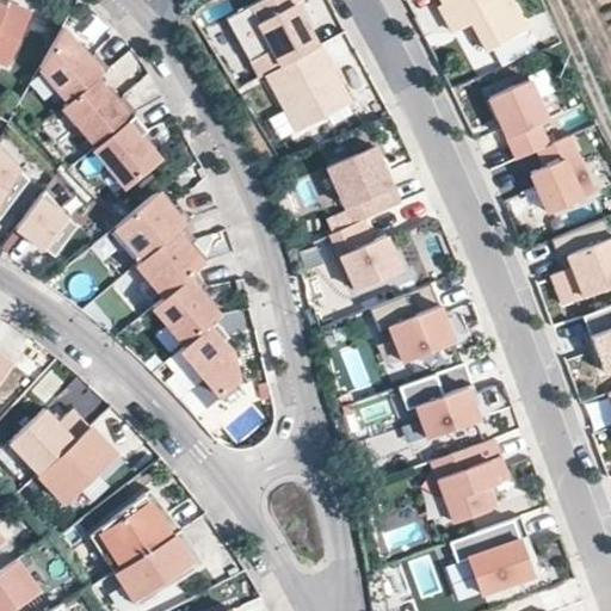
[(0,0),(0,61),(8,66),(31,13),(0,0)]
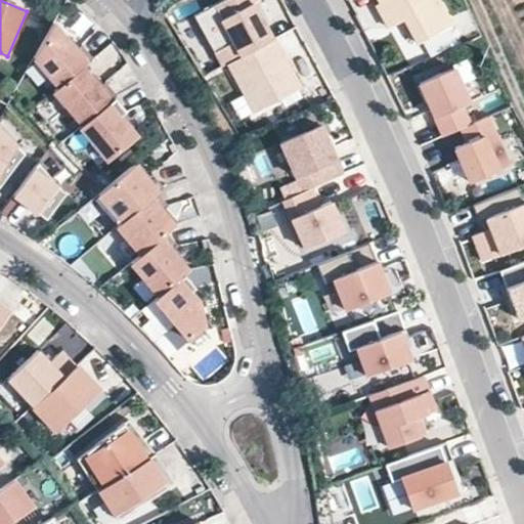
[(257,11),(263,7),(259,0),(220,0),(193,14),(213,52),(215,51),(222,66),(228,62),(266,42),(259,28),(264,25),(263,23),(257,11)]
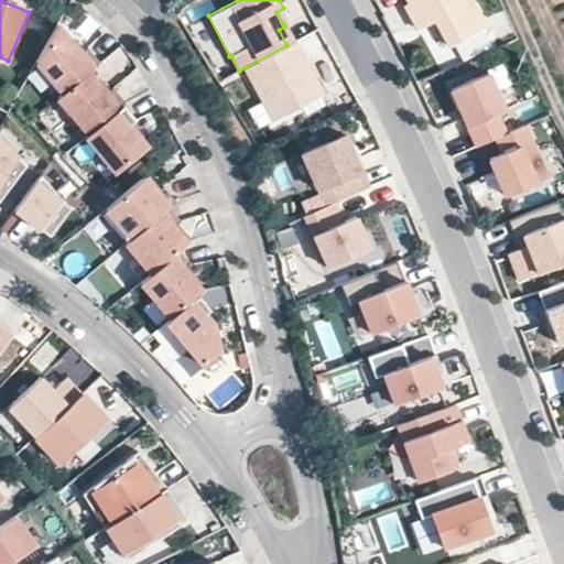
[(486,28),(470,0),(408,0),(409,2),(405,4),(419,30),(435,21),(441,18),(444,24),(438,26),(449,46),(486,28)]
